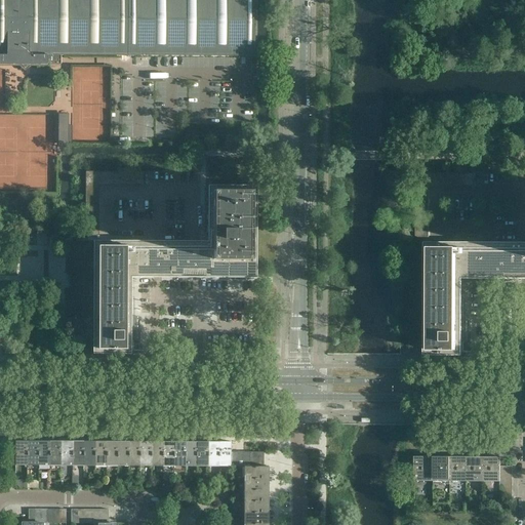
[(254,56),(254,0),(0,0),(0,64),(19,65),(25,69),(29,65),(49,65),(49,55),(122,56),(254,56)]
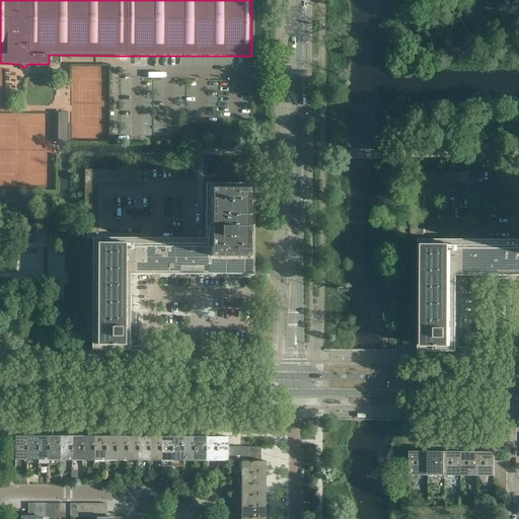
[(98,182),(98,169),(85,169),(84,188),(97,188),(97,182),(98,182)]
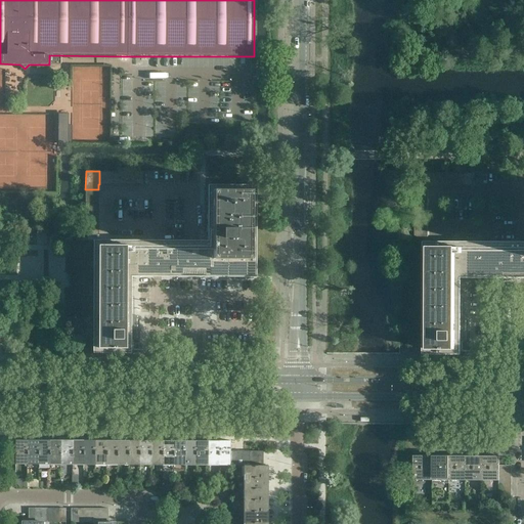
[(473,186),(473,178),(466,178),(466,173),(460,173),(460,186),(473,186)]
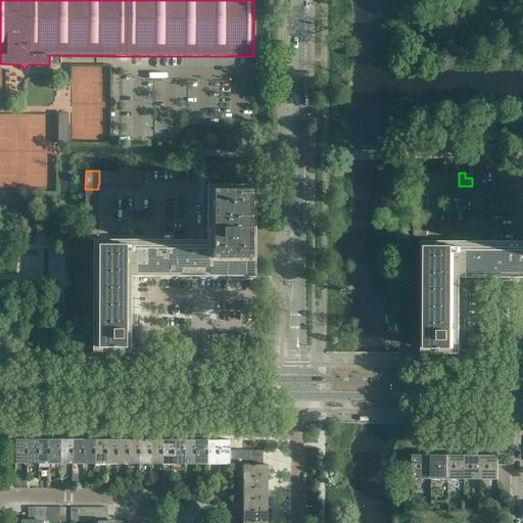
[(255,277),(256,185),(207,185),(207,240),(195,240),(93,240),(93,352),(131,352),(131,276),(255,277)]
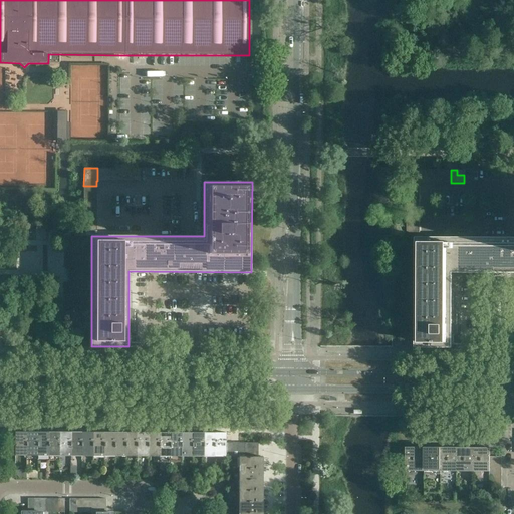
[(513,237),(512,237),(421,237),(415,237),(415,347),(452,348),(452,273),(513,273),(513,237)]
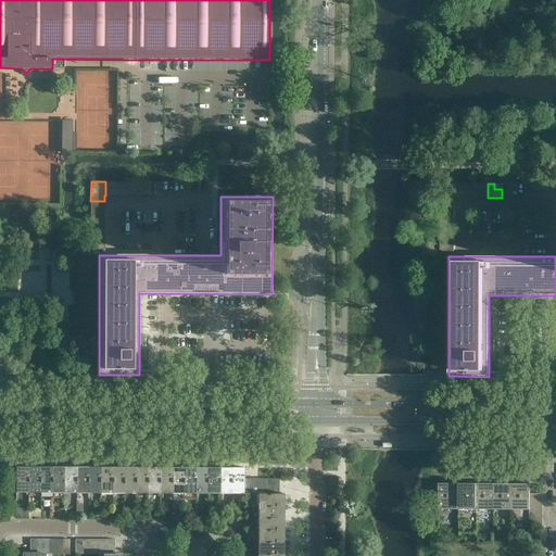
[(28,493),(28,491),(28,469),(28,467),(16,467),(16,493),(28,493)]
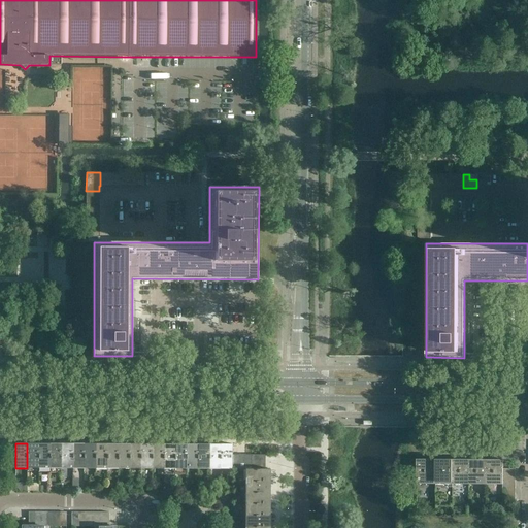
[(38,466),(38,446),(38,443),(27,443),(27,446),(27,466),(38,466)]
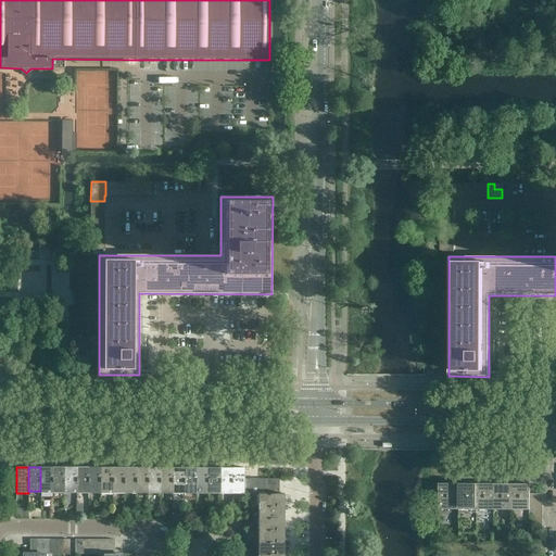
[(52,493),(52,469),(52,467),(40,467),(40,469),(40,491),(40,493),(52,493)]
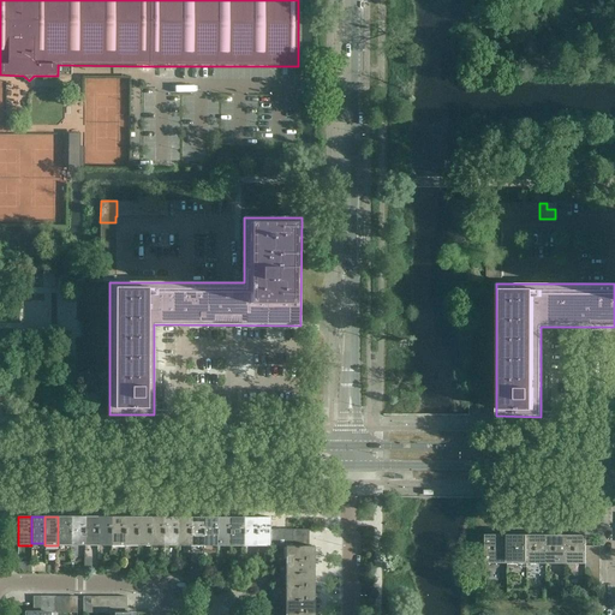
[(71,545),(71,543),(71,519),(71,517),(58,517),(58,519),(58,545),(71,545)]
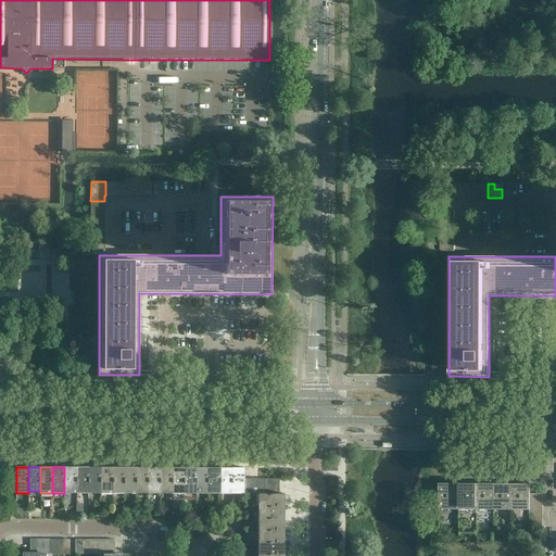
[(76,491),(76,470),(76,467),(64,467),(64,469),(64,491),(76,491)]
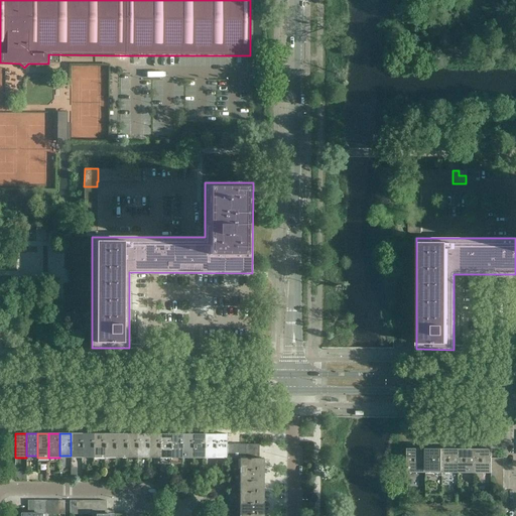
[(82,456),(82,436),(82,433),(71,433),(71,436),(71,456),(82,456)]
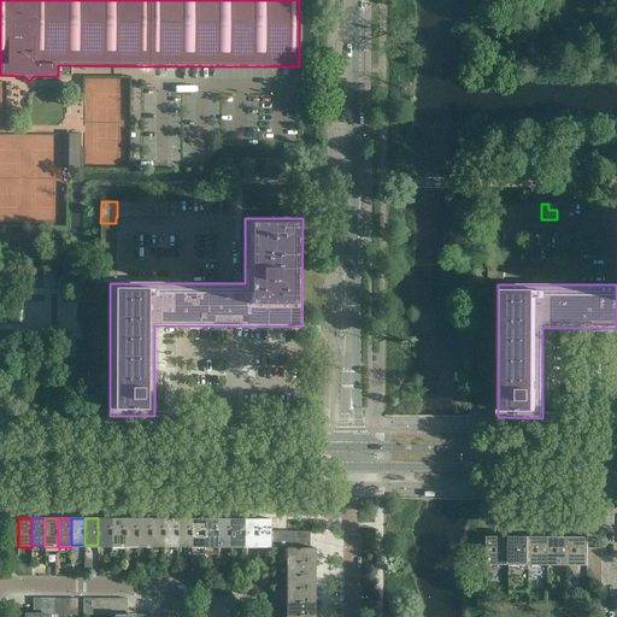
[(111,545),(111,522),(111,518),(98,518),(98,522),(98,545),(111,545)]
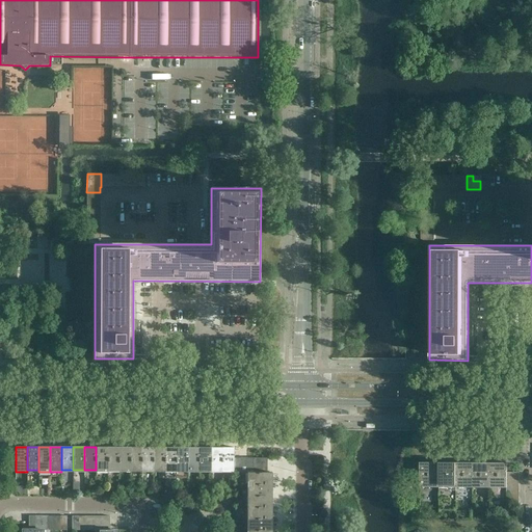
[(107,470),(107,450),(107,447),(96,447),(96,450),(96,470),(107,470)]
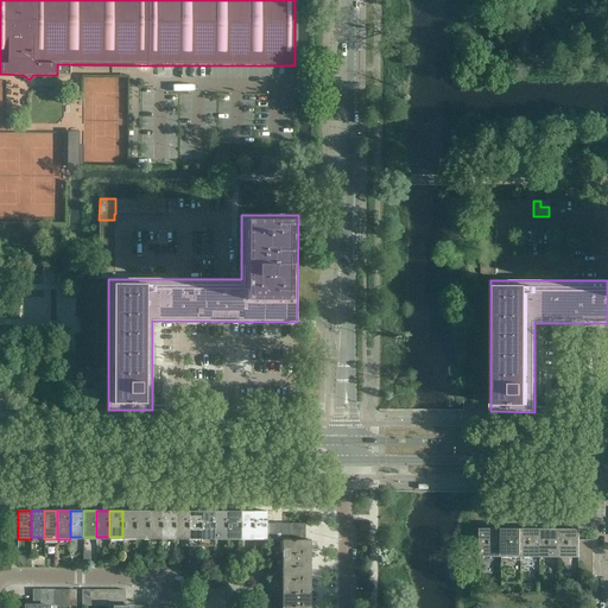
[(135,537),(135,514),(135,511),(122,511),(122,514),(122,537),(135,537)]
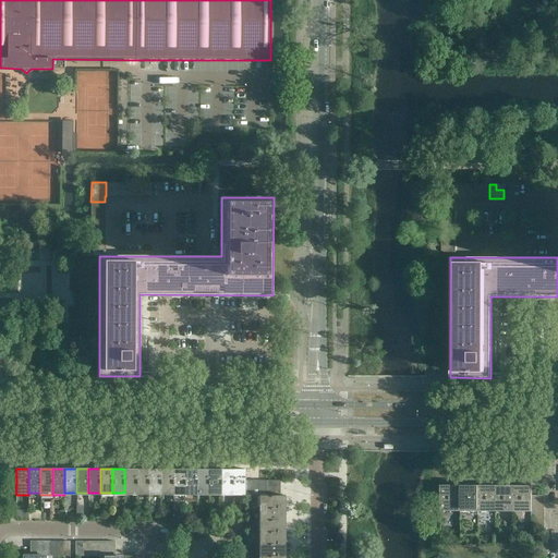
[(136,493),(136,469),(124,469),(124,472),(124,493),(136,493)]
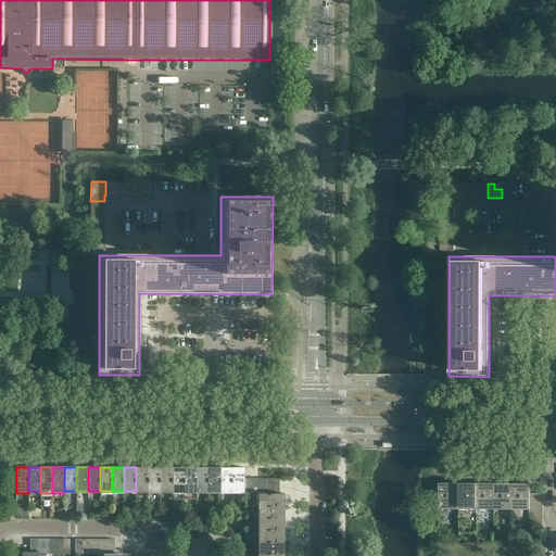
[(148,491),(148,470),(148,467),(136,467),(136,491),(148,491)]
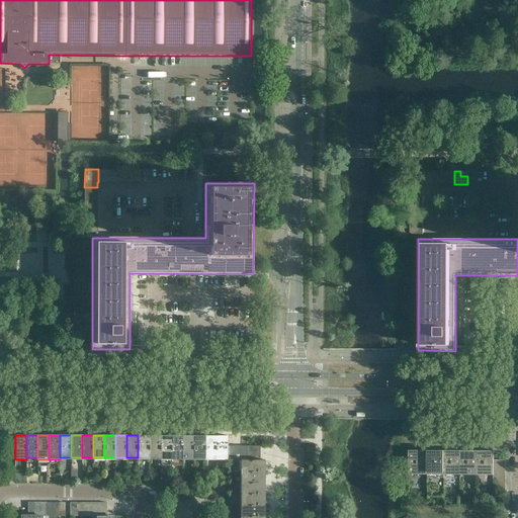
[(149,457),(149,438),(149,435),(138,435),(138,438),(138,457),(149,457)]
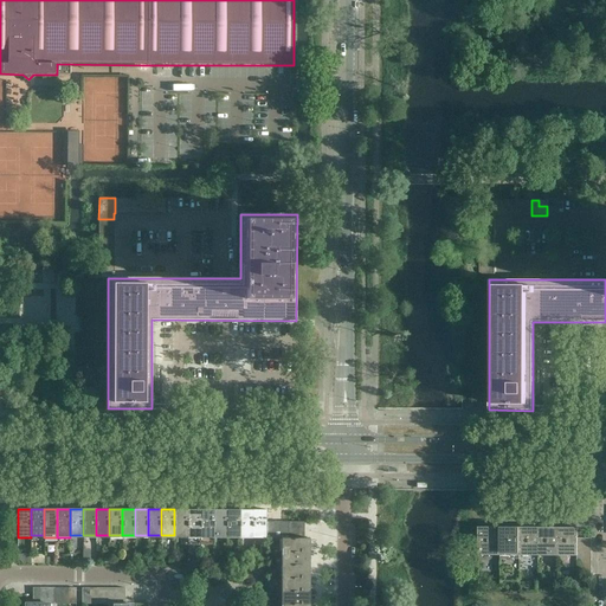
[(187,535),(187,513),(187,509),(174,509),(174,513),(174,535),(187,535)]
